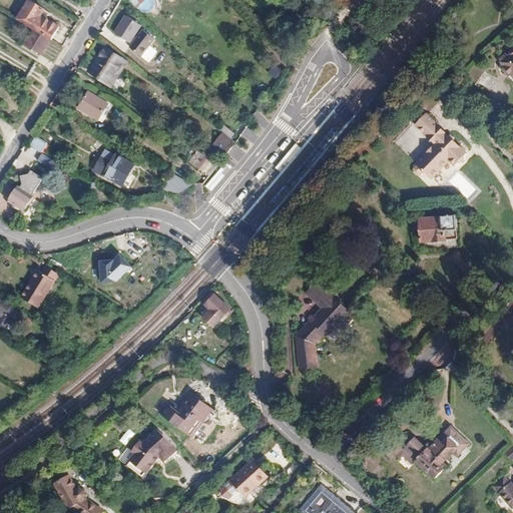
[(152,0),(145,0),(138,6),(141,10),(142,11),(146,13),(149,12),(152,10),(154,7),(154,5),(154,3),(153,1),(152,0)]
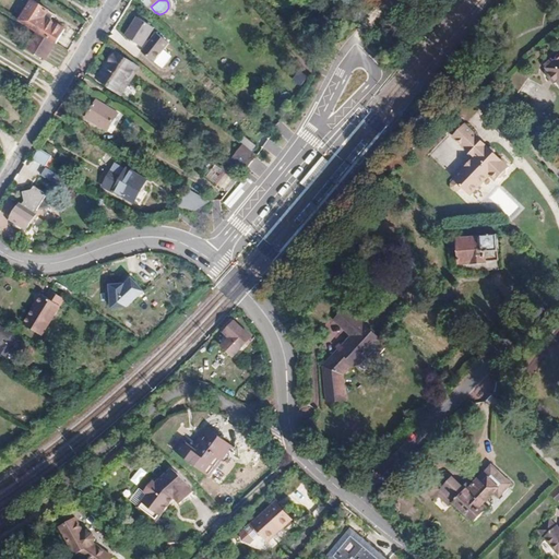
[(50,13),(33,1),(20,21),(38,32),(57,44),(67,31),(47,18),(50,13)]
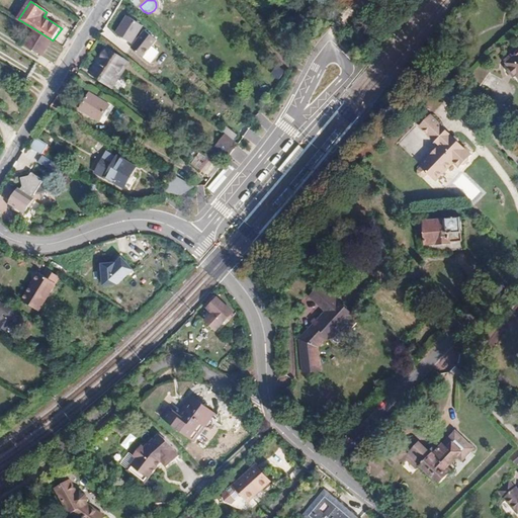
[(121,25),(116,33),(132,44),(132,42),(135,45),(132,49),(144,58),(157,40),(145,31),(141,37),(138,39),(136,38),(143,26),(127,16),(121,25)]
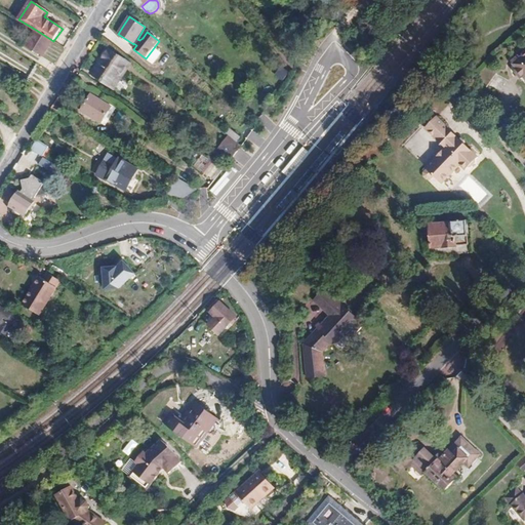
[(53,41),(36,30),(27,45),(44,56),(53,41)]
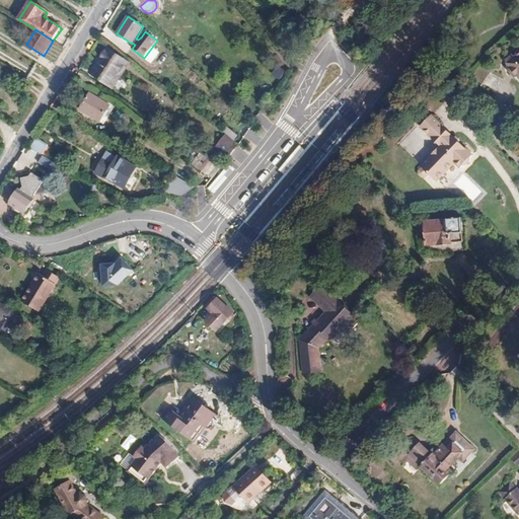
[(100,59),(91,73),(112,86),(127,63),(106,50),(100,59)]
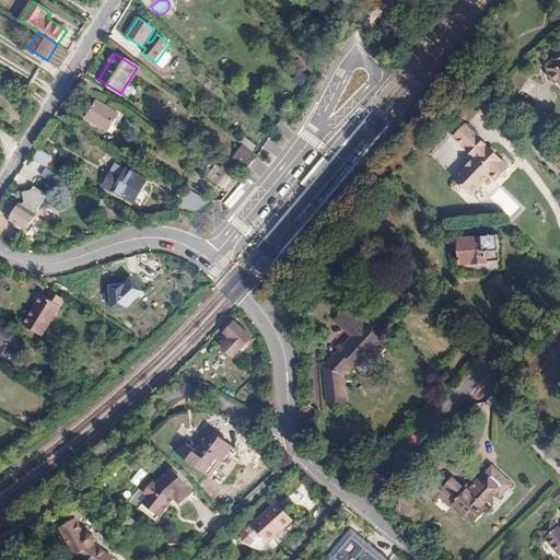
[(559,58),(555,62),(553,61),(551,61),(548,65),(548,67),(549,68),(548,69),(552,73),(559,82),(559,58)]
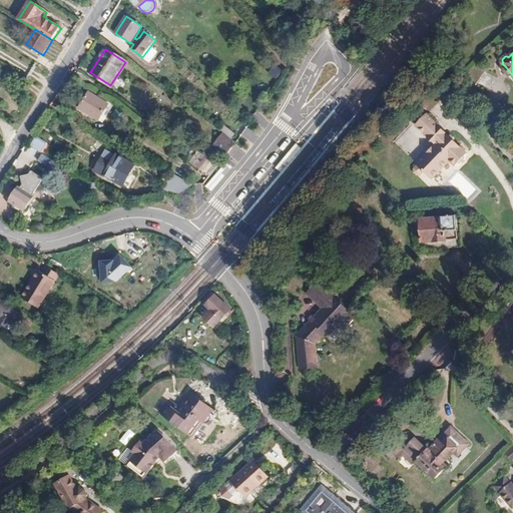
[(503,70),(509,78),(512,75),(506,67),(503,70)]
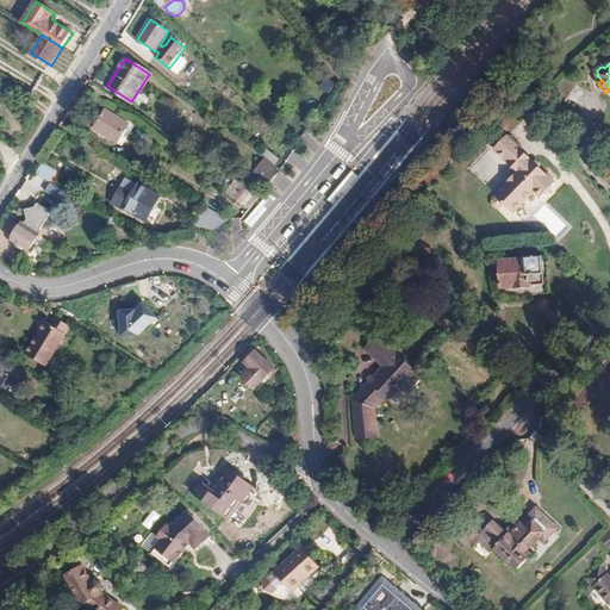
[(95,130),(117,143),(130,124),(107,110),(103,117),(95,130)]
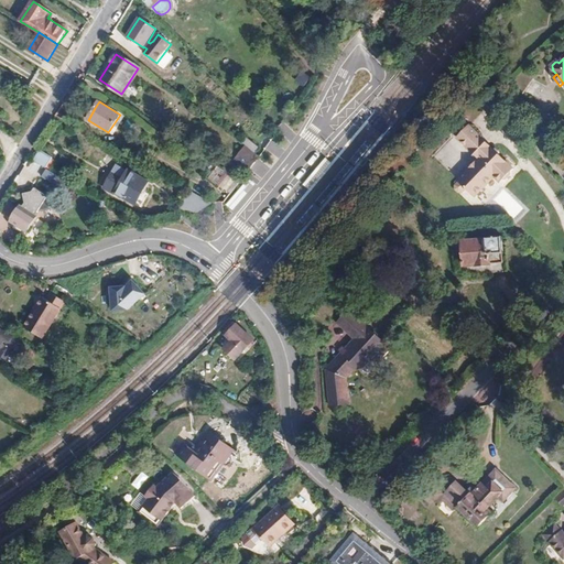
[(123,128),(134,134),(139,127),(128,121),(123,128)]
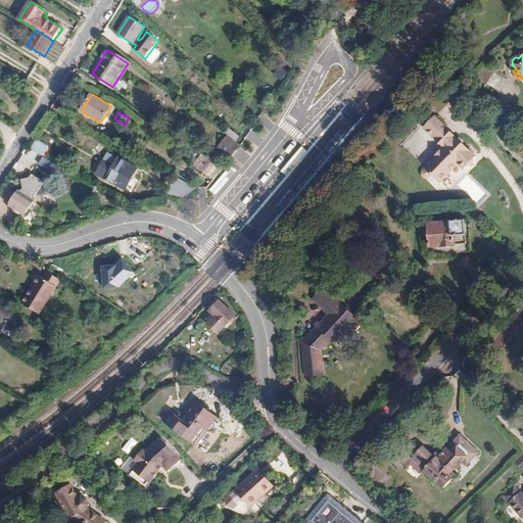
[(435,116),(424,128),(436,140),(447,129),(435,116)]
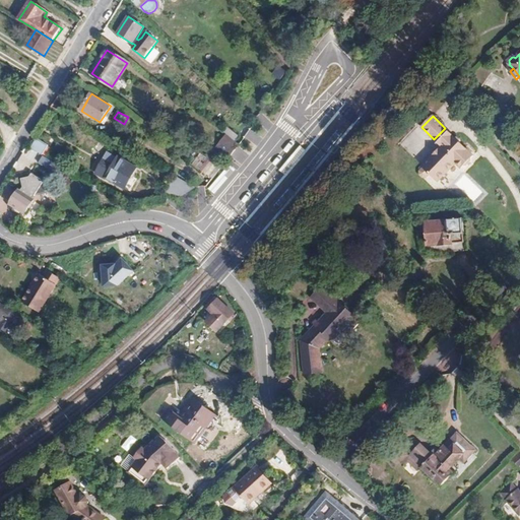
[(239,136),(228,127),(223,131),(236,140),(239,136)]
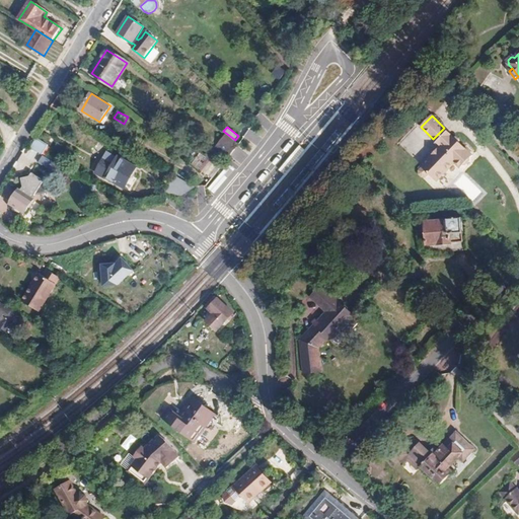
[(452,136),(444,128),(433,139),(441,147),(452,136)]
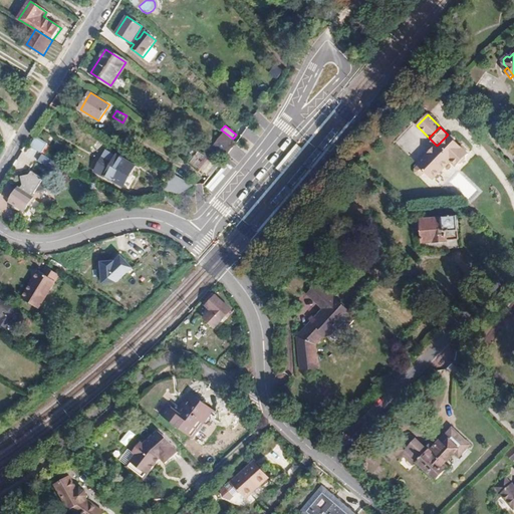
[(214,146),(227,156),(237,143),(224,133),(214,146)]
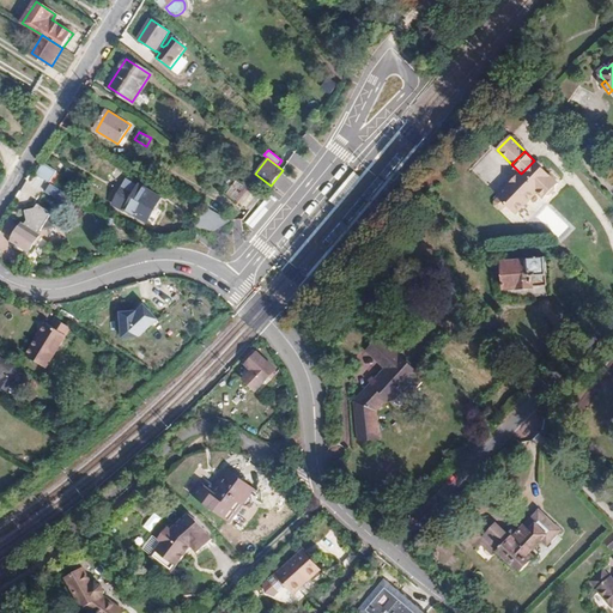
[(535,162),(534,161),(521,174),(498,196),(516,214),(538,192),(545,198),(547,195),(551,195),(553,193),(557,190),(556,187),(558,184),(542,169),(542,165),(539,162),(535,162)]
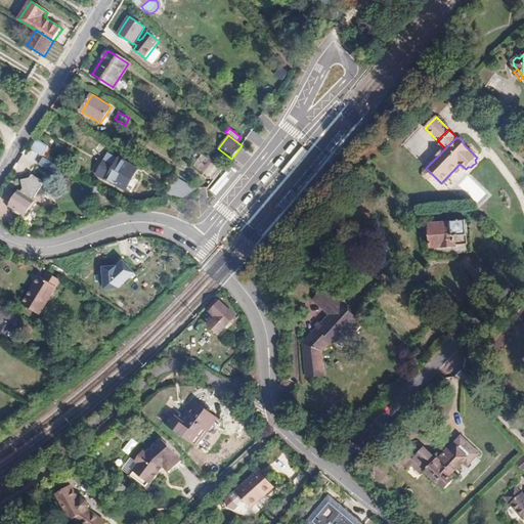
[(49,146),(37,139),(31,148),(43,157),(49,146)]
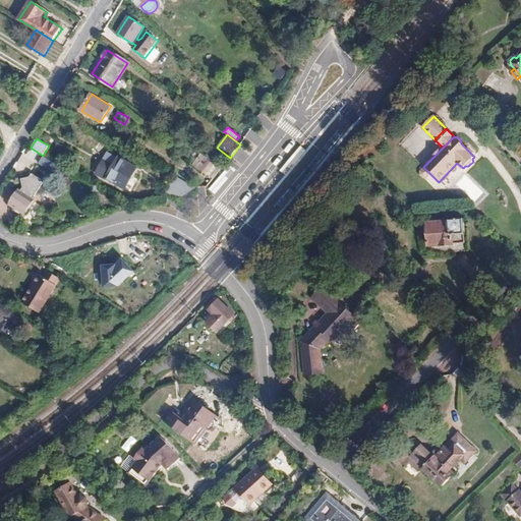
[(25,164),(33,151),(27,148),(19,160),(25,164)]
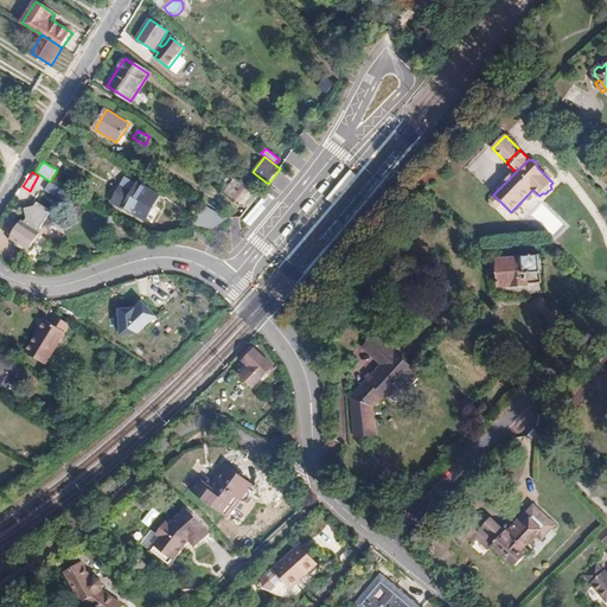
[(241,204),(250,190),(234,179),(224,191),(241,204)]
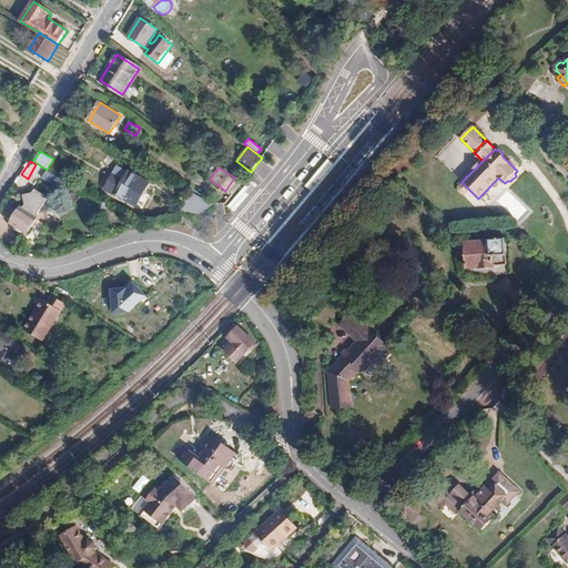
[(47,170),(42,178),(54,184),(59,175),(47,170)]
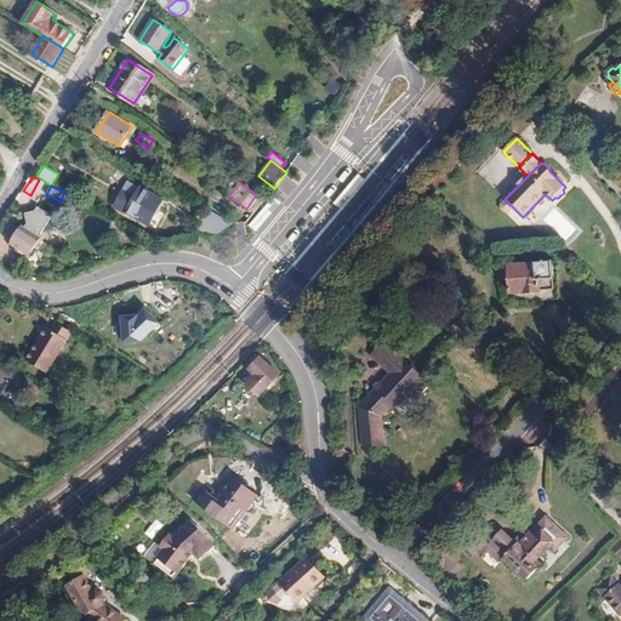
[(126,214),(127,212),(151,226),(158,214),(164,200),(141,187),(136,198),(124,191),(114,206),(126,214)]
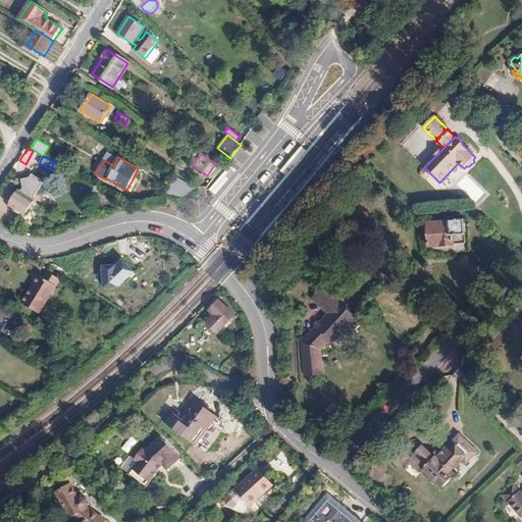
[(174,176),(168,192),(187,199),(193,184),(174,176)]
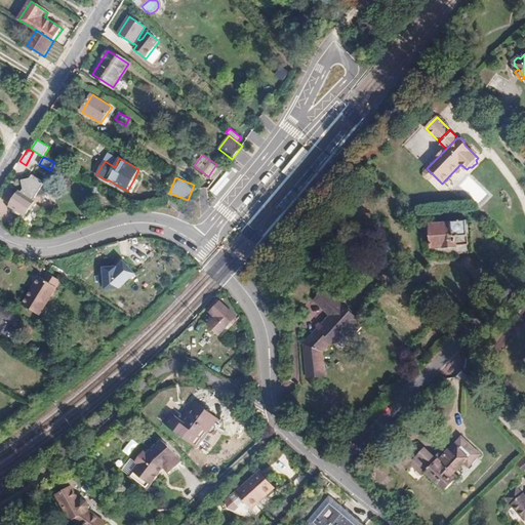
[(35,202),(18,192),(11,203),(28,213),(32,207),(35,202)]
